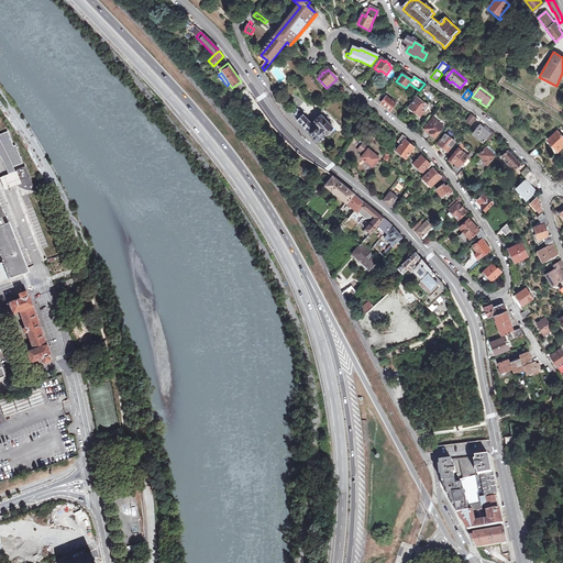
[(396,106),(396,105),(392,101),(385,96),(387,94),(385,91),(377,100),(390,111),(396,106)]
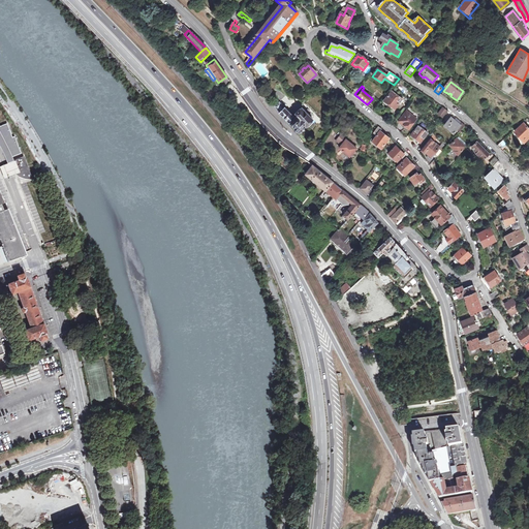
[(401,100),(391,93),(383,102),(384,102),(383,104),(390,110),(391,107),(394,110),(401,100)]
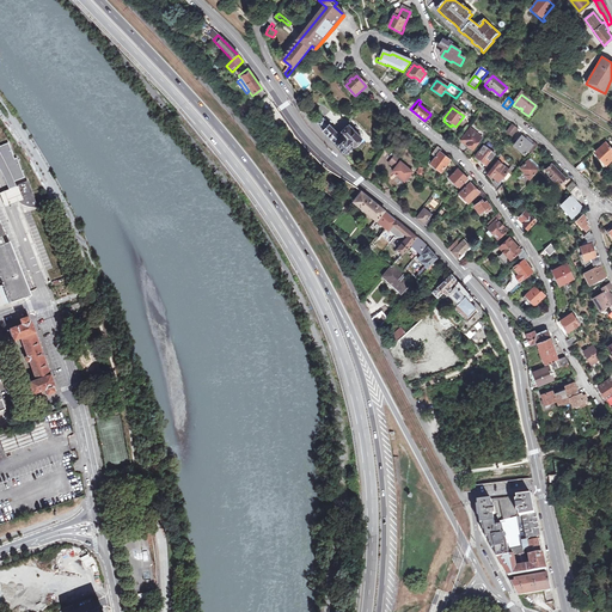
[(324,130),(329,124),(324,120),(319,124),(324,130)]
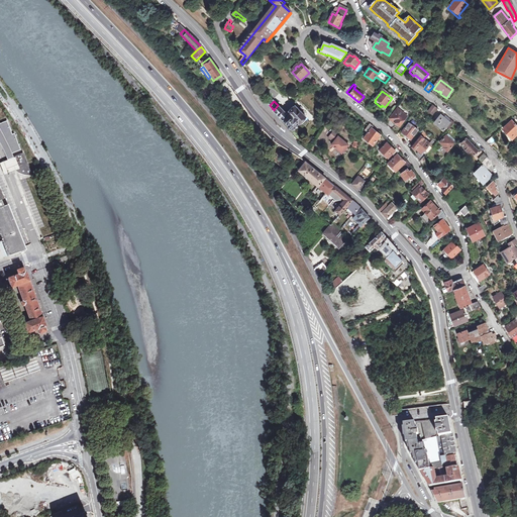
[(287,114),(278,105),(274,110),(274,111),(281,118),(284,121),(284,120),(288,125),(288,127),(290,129),(291,129),(293,130),(306,118),(301,113),(303,111),(298,106),(289,113),(287,114)]
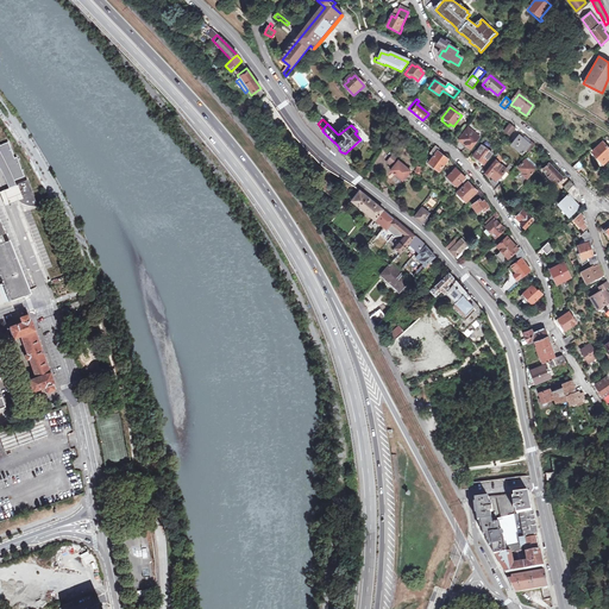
[(514,130),(509,126),(504,132),(509,136),(514,130)]
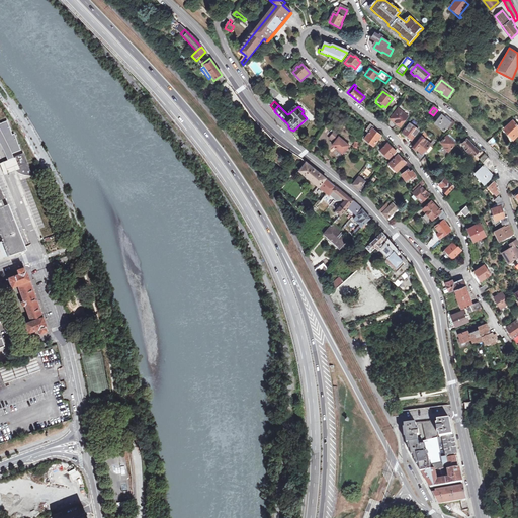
[(407,118),(398,110),(390,120),(399,127),(407,118)]
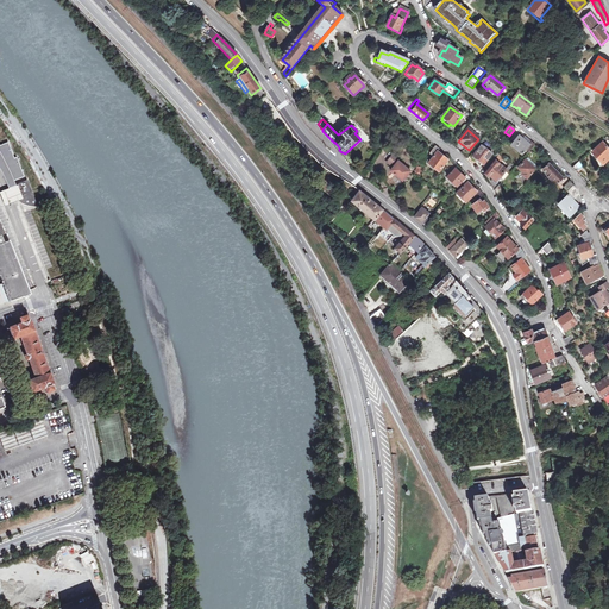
[(451,145),(456,138),(452,135),(446,142),(451,145)]
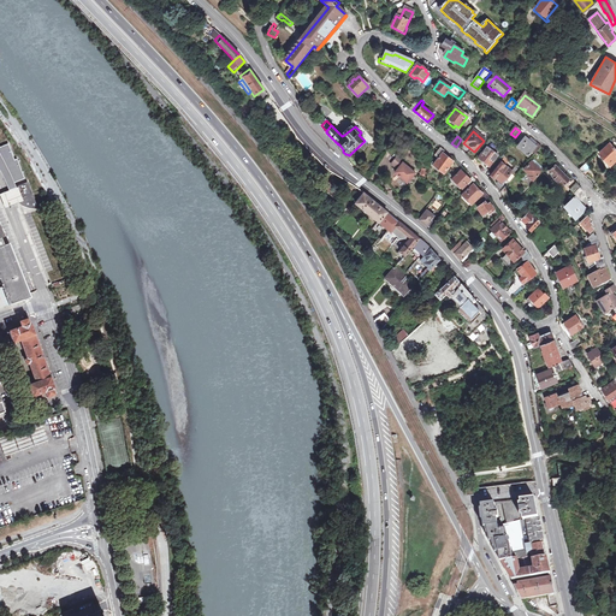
[(542,147),(538,143),(535,146),(525,136),(516,146),(528,155),(532,152),(535,154),(542,147)]
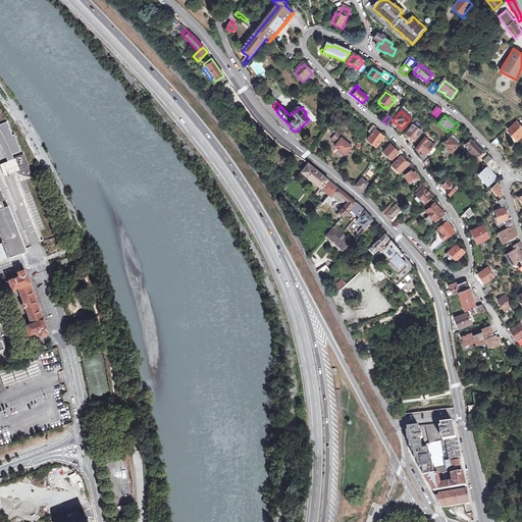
[(0,142),(8,159),(13,158),(12,155),(21,151),(15,135),(13,136),(8,121),(0,124),(0,142)]
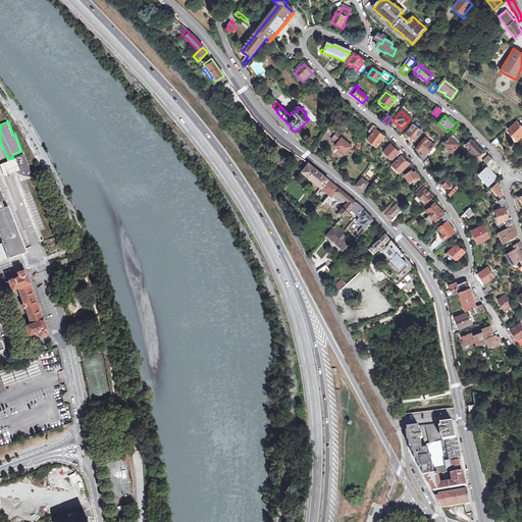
[(521,136),(521,127),(518,122),(509,131),(517,141),(521,136)]
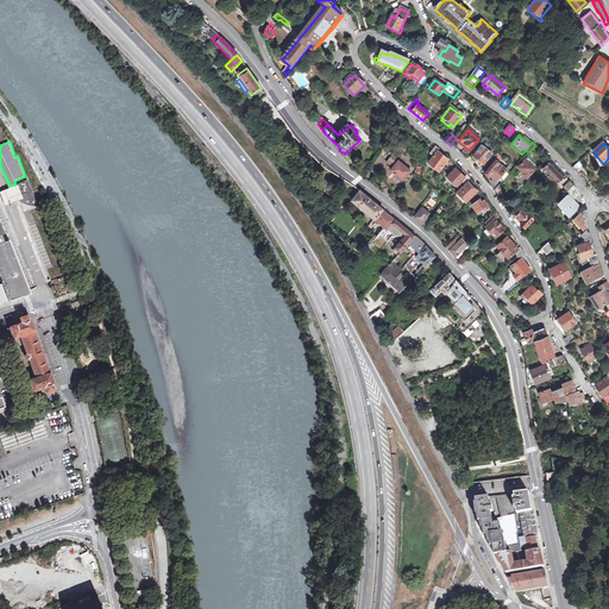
[(440,150),(435,146),(429,154),(432,156),(431,158),(432,159),(429,164),(439,171),(449,161),(438,154),(440,150)]
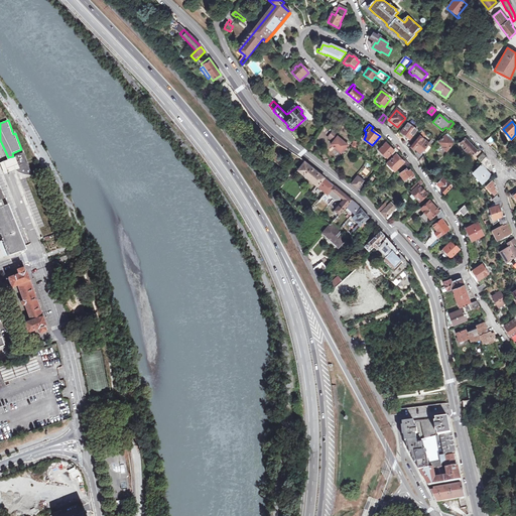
[(407,140),(403,145),(407,148),(411,142),(409,141),(416,131),(414,130),(415,129),(413,128),(413,129),(407,125),(400,134),(407,140)]
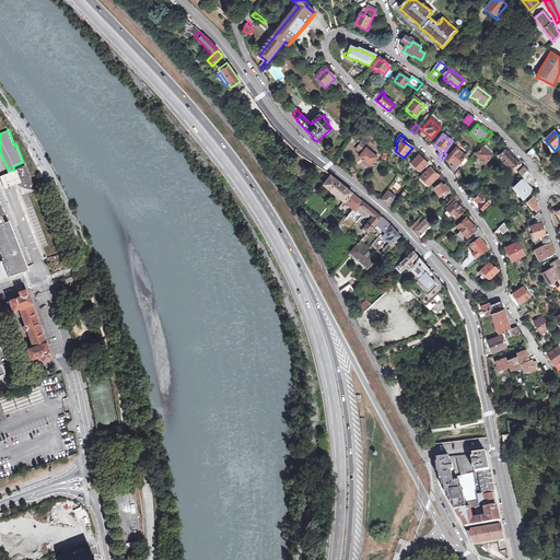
[(380,160),(373,154),(369,150),(369,149),(363,144),(357,151),(363,156),(361,159),(372,168),(380,160)]
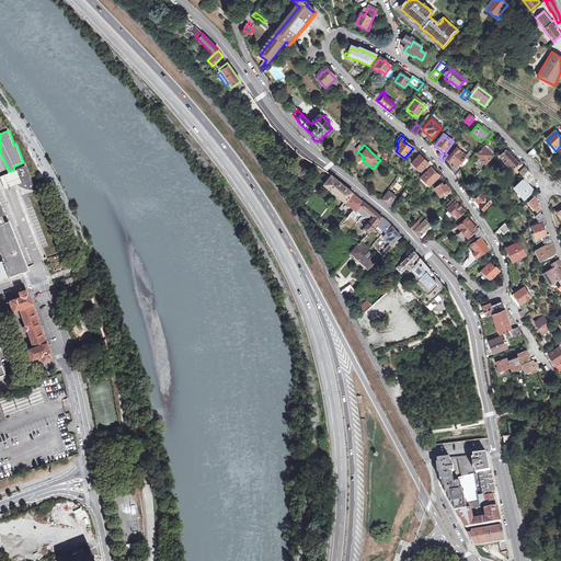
[(455,167),(451,172),(455,176),(461,170),(458,167),(466,158),(469,161),(473,157),(469,153),(466,157),(460,152),(464,148),(459,145),(446,160),(450,164),(451,164),(455,167)]
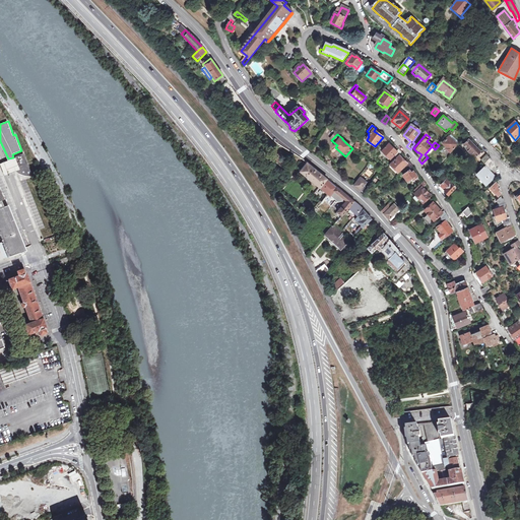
[(457,145),(449,137),(443,144),(446,146),(445,147),(445,149),(445,150),(446,149),(450,153),(457,145)]
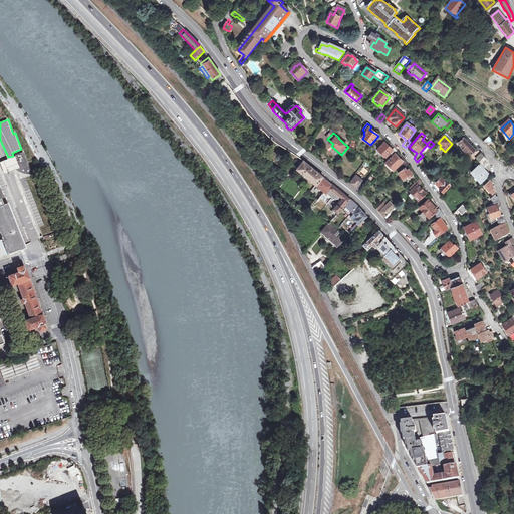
[(475,151),(464,140),(459,144),(462,147),(461,148),(463,149),(463,150),(467,154),(468,154),(470,156),(475,151)]
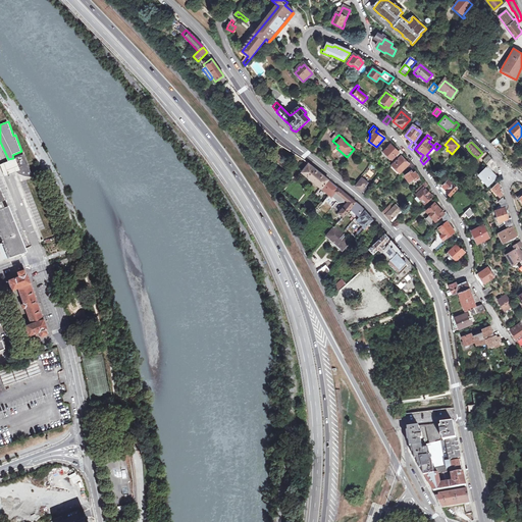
[(403,153),(401,151),(399,153),(392,145),(383,152),(392,160),(396,156),(398,159),(403,153)]
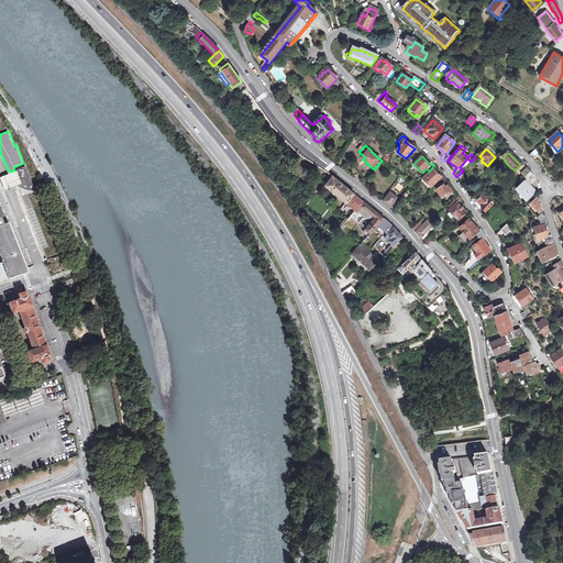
[(19,185),(20,186),(22,187),(21,188),(22,189),(23,189),(25,189),(26,190),(28,190),(30,191),(32,190),(34,190),(35,190),(26,166),(15,170),(15,172),(12,173),(12,175),(13,178),(15,181),(17,183),(19,184),(19,185)]
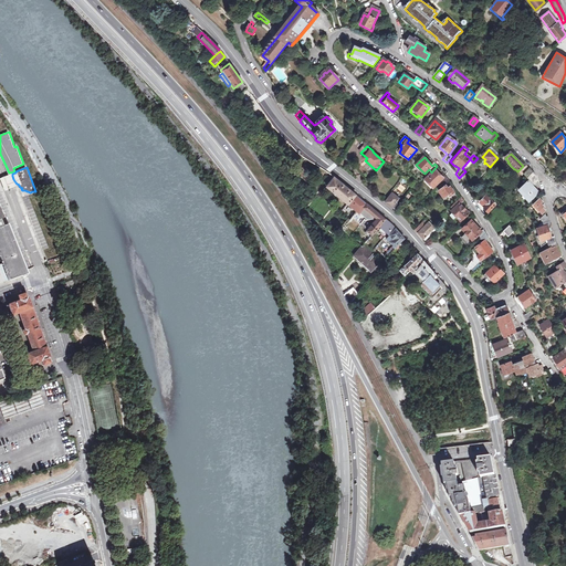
[(527,178),(533,173),(531,169),(530,168),(524,175),(527,178)]
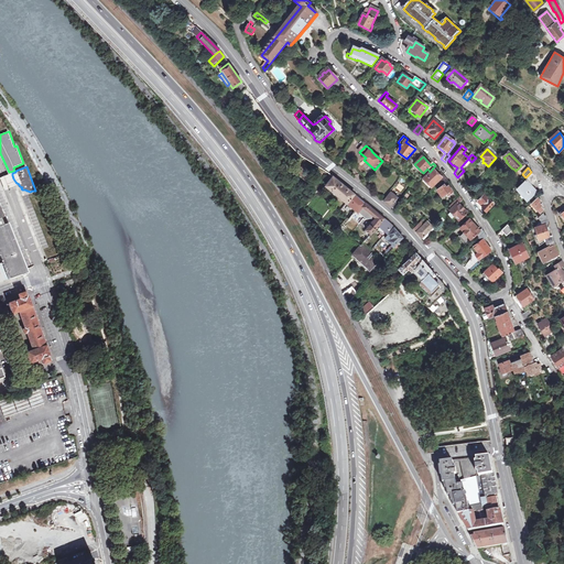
[(437,182),(440,185),(446,179),(444,175),(442,177),(433,170),(422,180),(425,183),(426,183),(432,188),(437,182)]
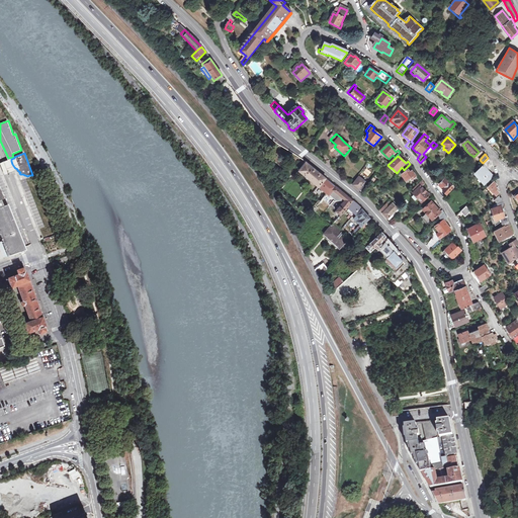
[(491,162),(489,158),(484,163),(485,165),(476,174),(486,185),(494,177),(488,171),(493,166),(491,162)]
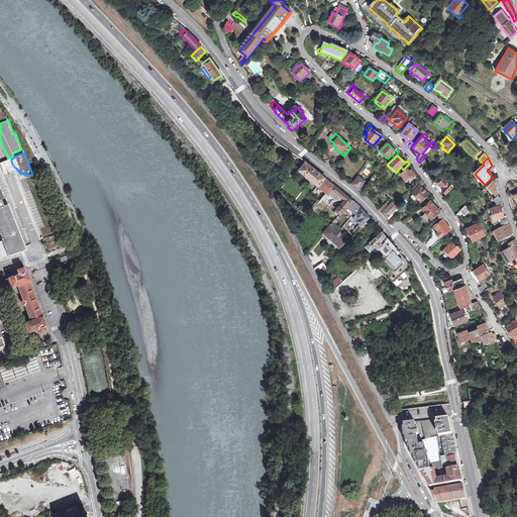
[(5,161),(0,163),(5,175),(10,173),(17,170),(17,169),(15,168),(14,167),(12,164),(11,161),(11,159),(5,161)]
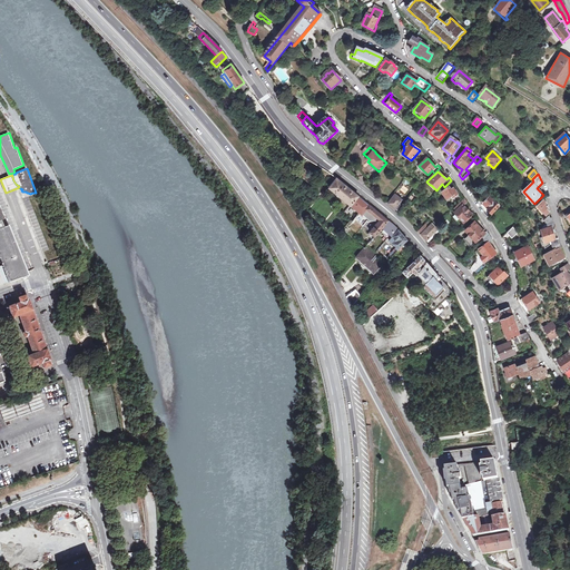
[(360,215),(369,205),(337,179),(330,188),(360,215)]
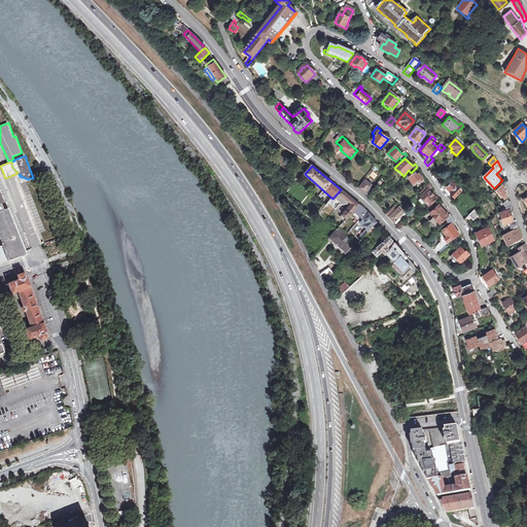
[(416,174),(420,171),(417,167),(411,173),(413,175),(409,178),(414,184),(418,181),(419,183),(423,180),(420,174),(418,176),(416,174)]
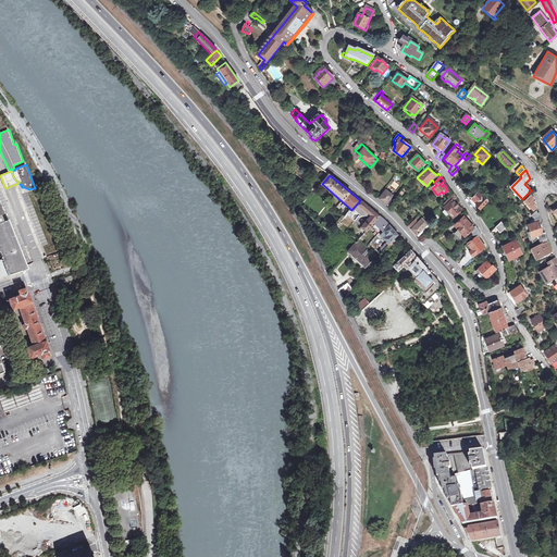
[(386,190),(379,200),(386,206),(391,200),(393,197),(386,190)]
